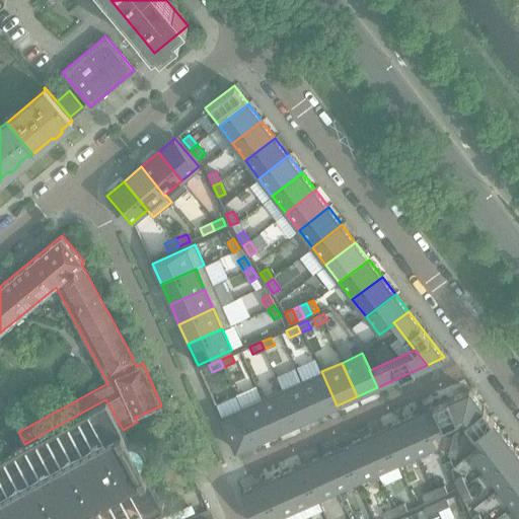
[(337,405),(321,371),(301,380),(316,415),(337,405)]
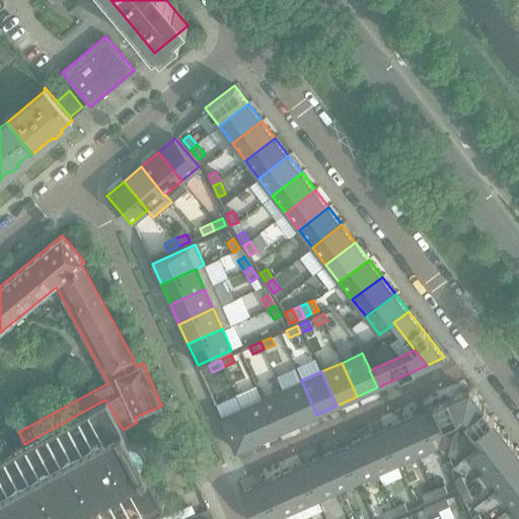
[(316,415),(301,380),(282,389),(297,424),(316,415)]
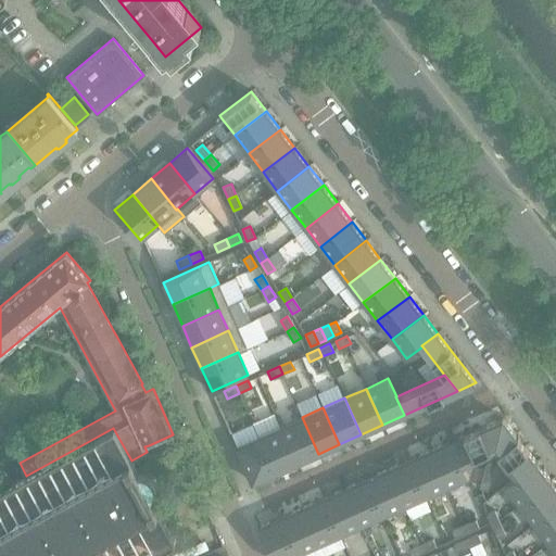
[(318,454),(302,417),(280,427),(297,464),(318,454)]
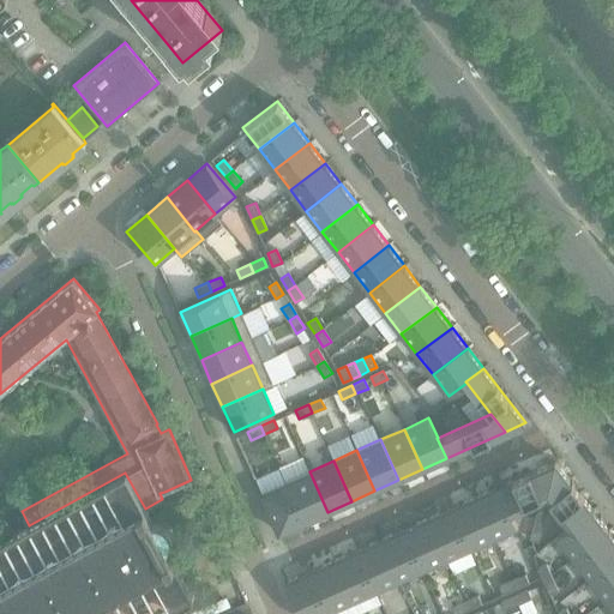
[(547,495),(555,461),(499,486),(510,511),(511,511),(547,495)]
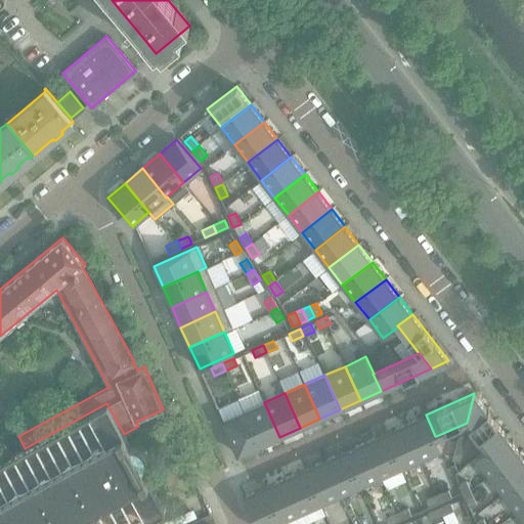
[(506,435),(474,393),(467,423),(486,449),(487,449),(506,435)]
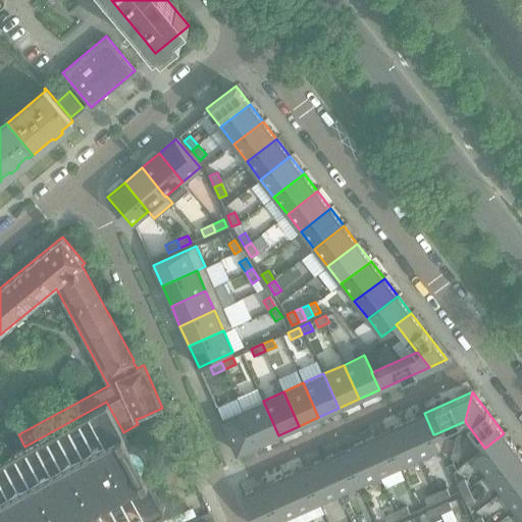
[(278,435),(263,401),(243,410),(258,444),(278,435)]
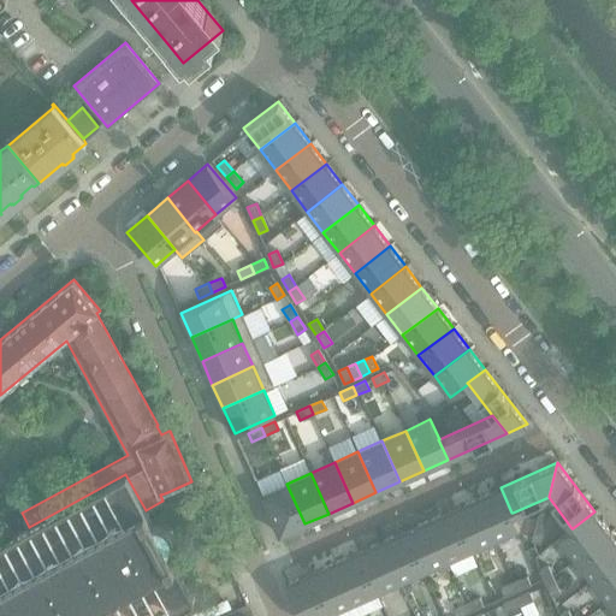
[(0,615),(166,615),(172,612),(195,600),(169,554),(171,551),(173,545),(173,539),(172,533),(169,528),(164,525),(158,522),(152,522),(146,510),(125,474),(29,527),(0,543),(0,615)]
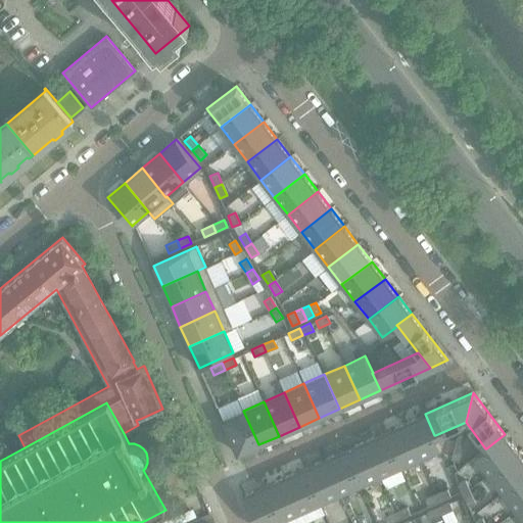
[(258,444),(243,411),(223,420),(238,455),(258,444)]
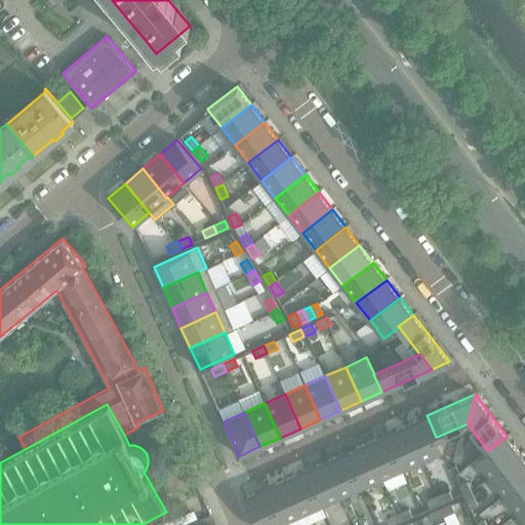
[(436,437),(427,415),(406,425),(421,459),(442,450),(437,437),(436,437)]
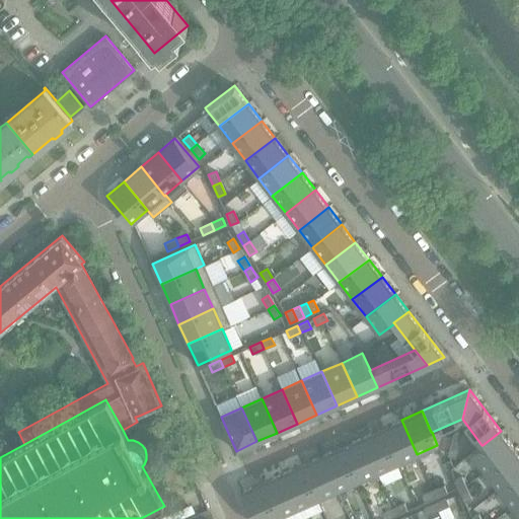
[(417,454),(401,420),(381,429),(396,463),(417,454)]
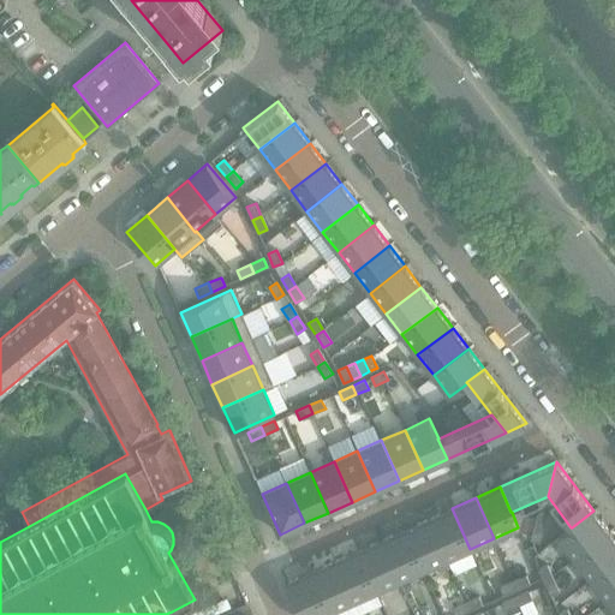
[(470,549),(452,508),(429,519),(447,560),(470,549)]
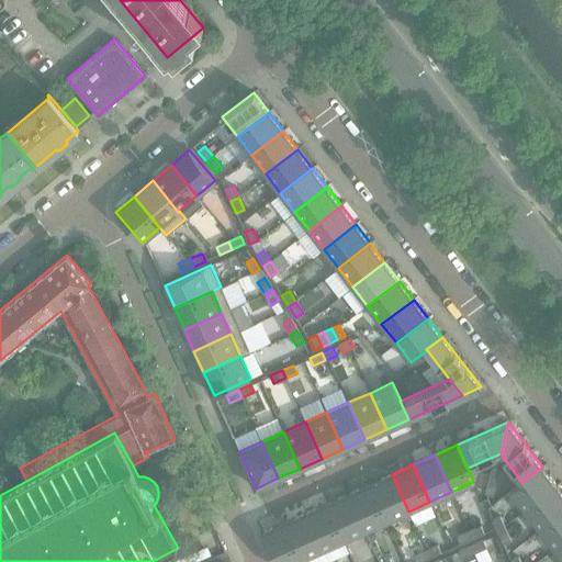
[(525,510),(557,485),(542,467),(523,482),(521,482),(509,491),(525,510)]
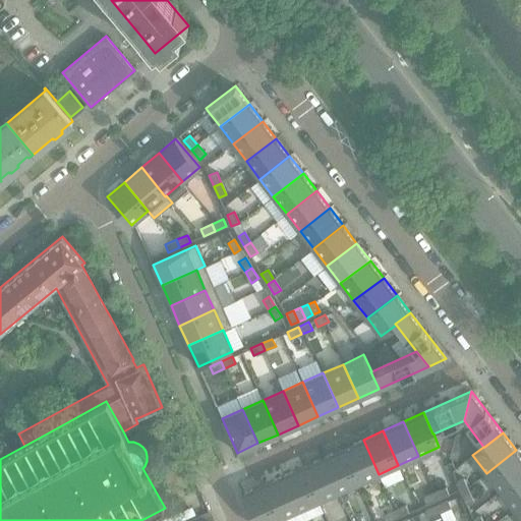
[(460,447),(463,436),(456,433),(453,445),(460,447)]
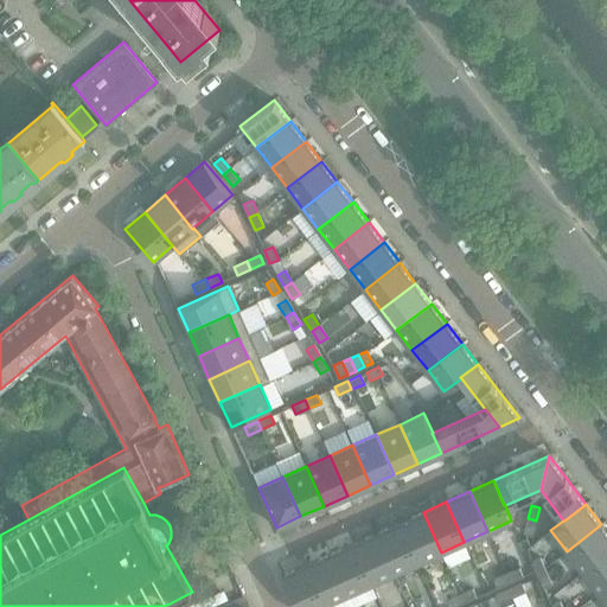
[(441,553),(423,512),(400,523),(417,562),(441,553)]
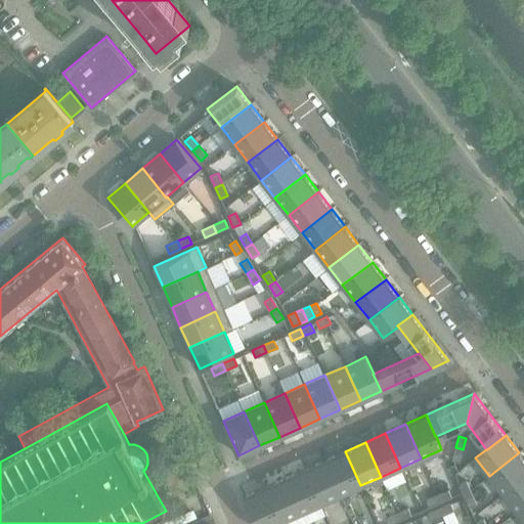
[(460,462),(463,449),(455,447),(452,460),(460,462)]
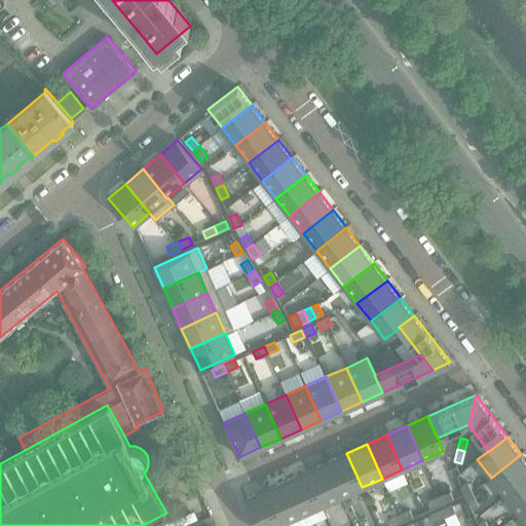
[(362,487),(346,453),(326,462),(341,496),(362,487)]
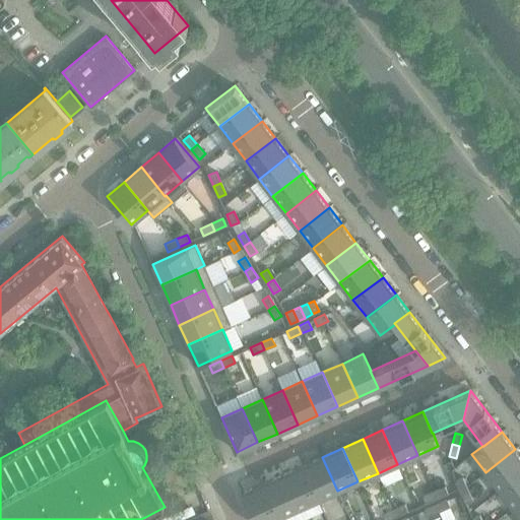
[(499,490),(519,472),(519,455),(515,449),(485,472),(499,490)]
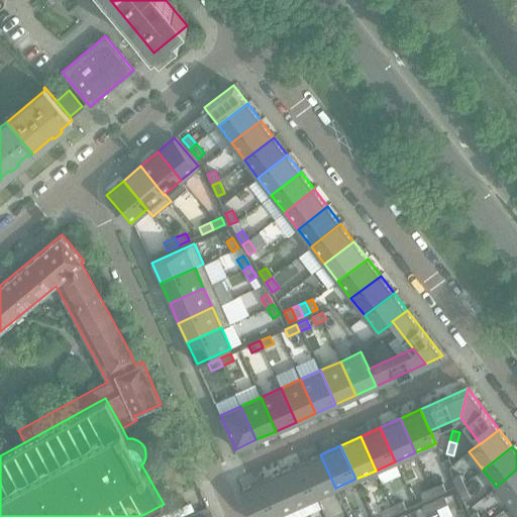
[(335,488),(320,454),(300,462),(315,497),(335,488)]
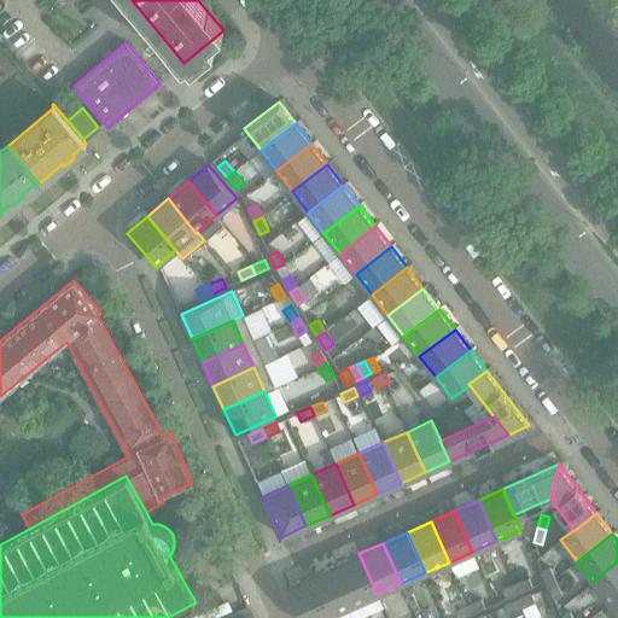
[(377,594),(359,553),(336,564),(354,605),(377,594)]
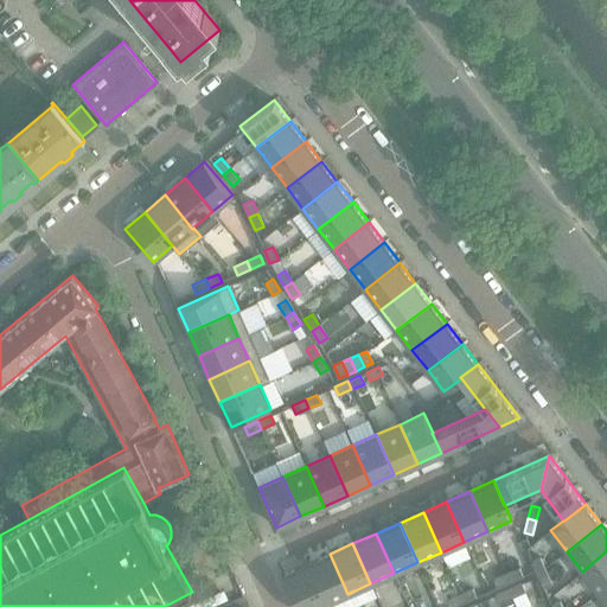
[(598,592),(606,583),(606,551),(582,572),(598,592)]
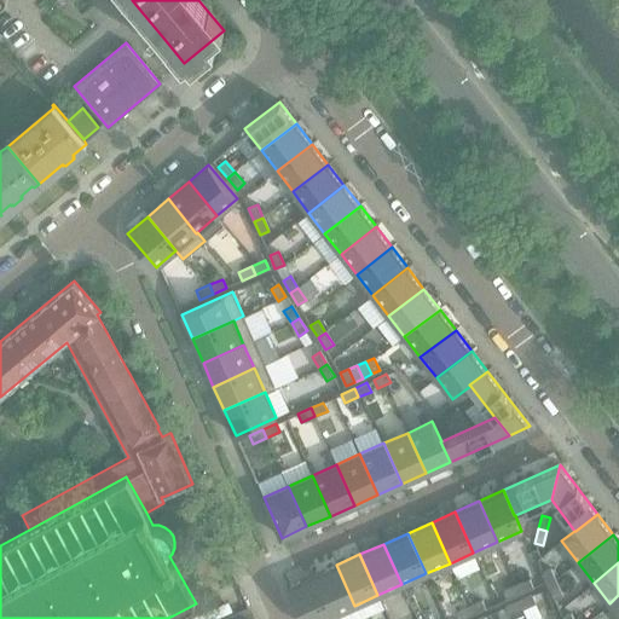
[(354,606),(336,565),(312,576),(330,617),(354,606)]
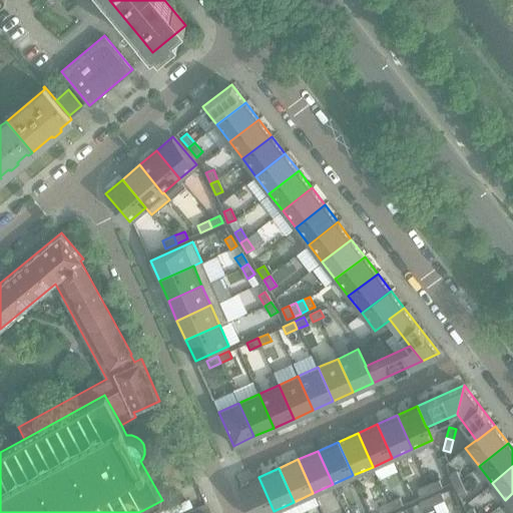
[(461,482),(456,471),(449,474),(454,485),(461,482)]
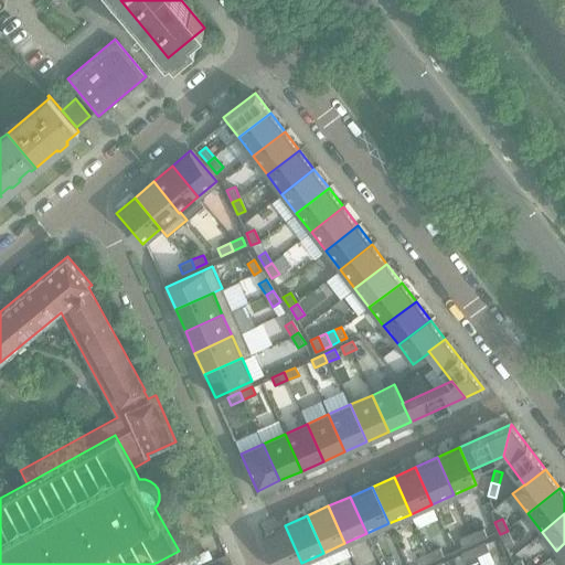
[(296,564),(301,563),(285,525),(263,535),(262,535),(270,554),(275,564),(296,564)]
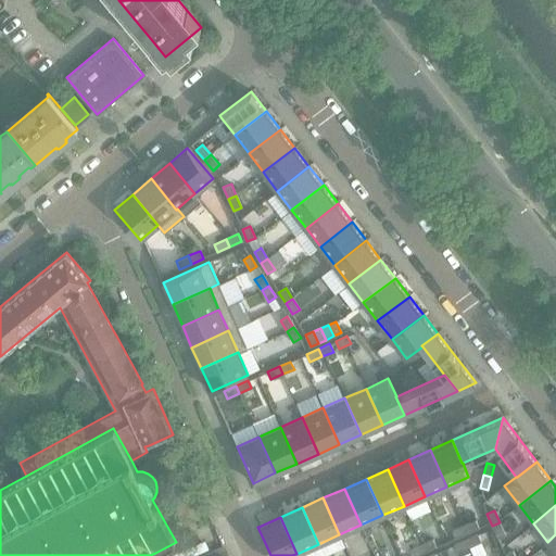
[(479,528),(476,520),(464,526),(467,533),(479,528)]
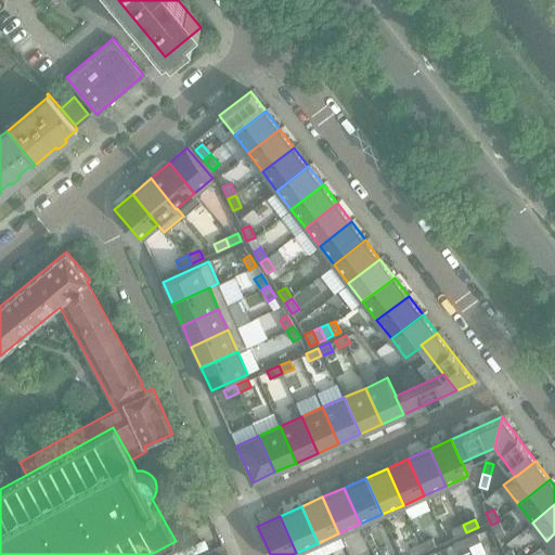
[(504,533),(499,521),(491,525),(497,537),(504,533)]
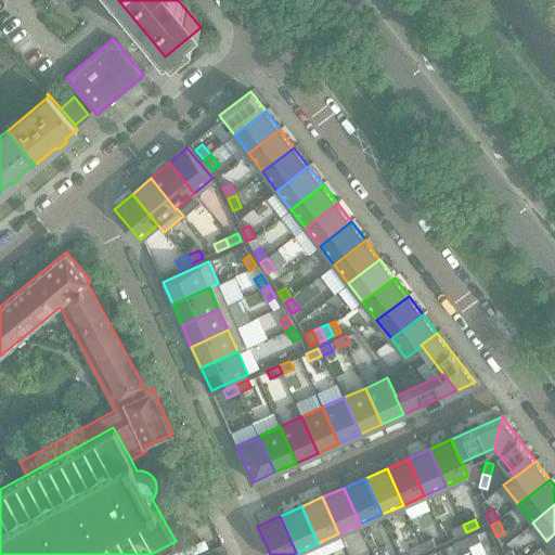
[(466,532),(463,525),(451,529),(455,538),(466,532)]
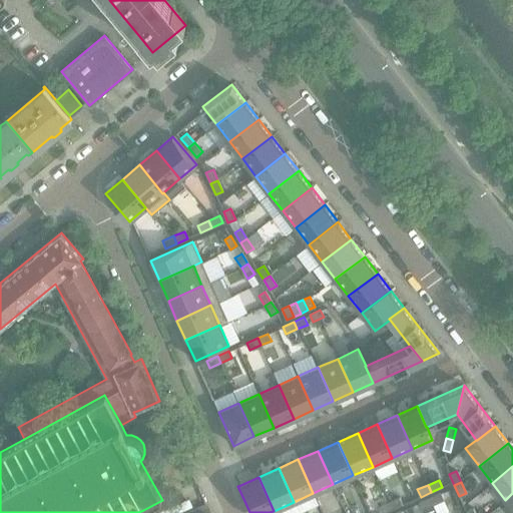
[(444,500),(441,493),(430,497),(433,505),(444,500)]
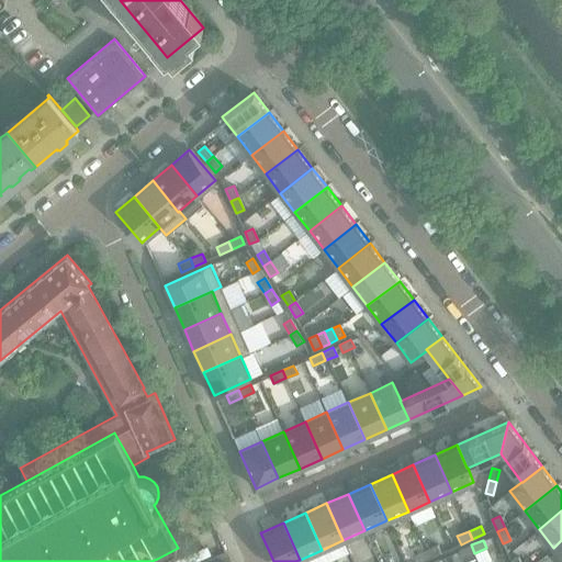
[(441,553),(437,544),(426,550),(429,558),(441,553)]
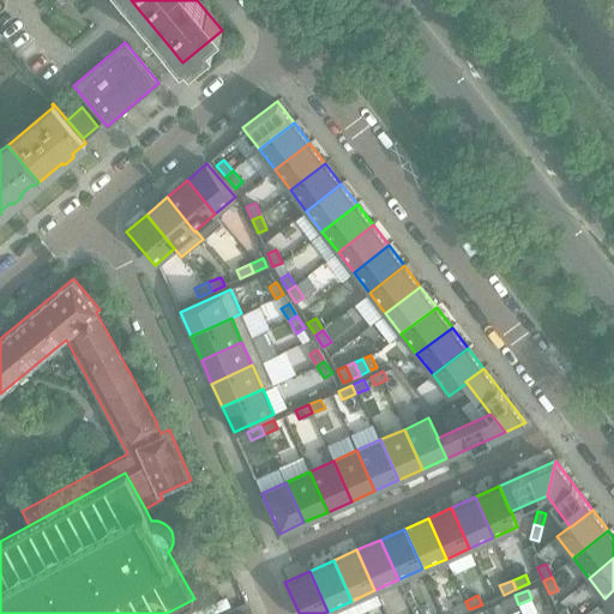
[(518,605),(515,595),(501,601),(505,611),(518,605)]
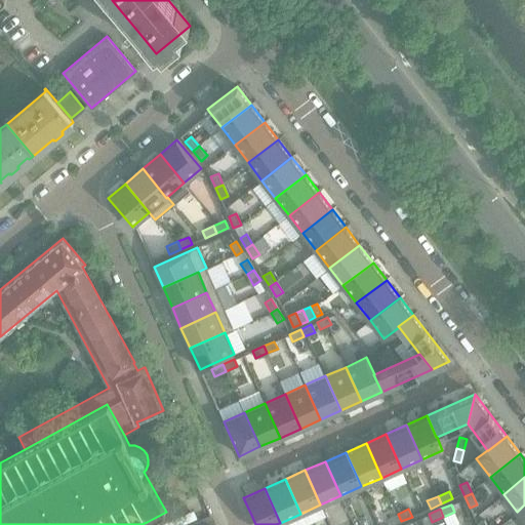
[(392,524),(401,521),(398,514),(387,519),(389,524),(392,524)]
